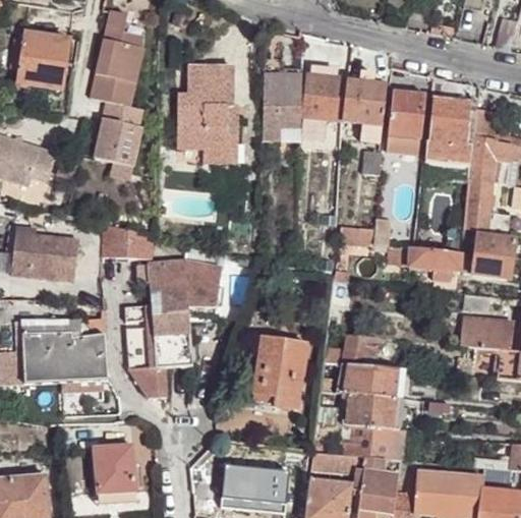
[(119,42),(122,32),(126,13),(109,8),(88,98),(109,103),(128,107),(142,48),(139,47),(119,42)]
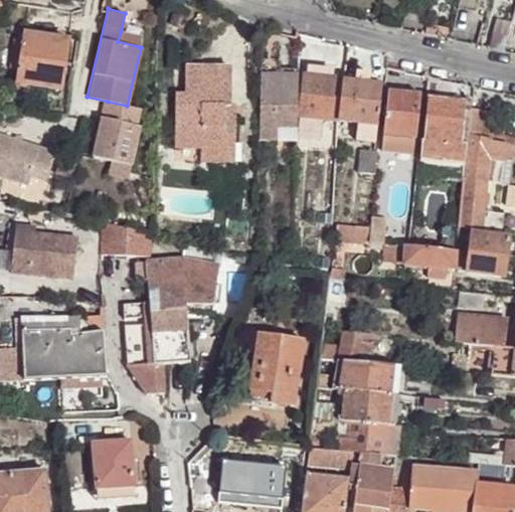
[(182,14),(173,11),(169,21),(179,24),(182,14)]
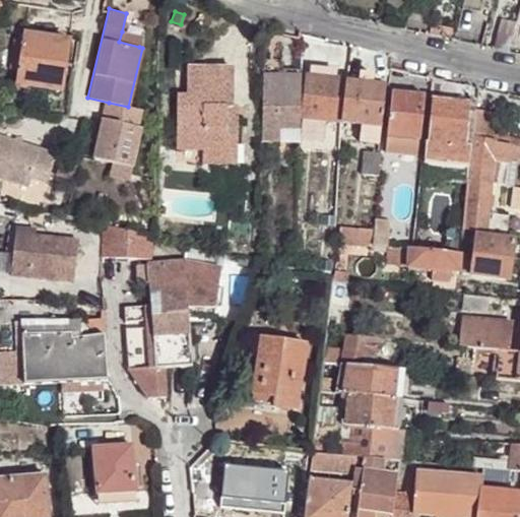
[(502,20),(495,47),(509,49),(516,24),(502,20)]
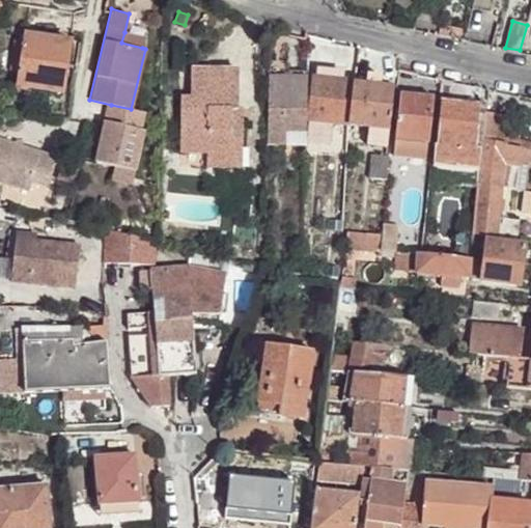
[(70,38),(23,31),(22,38),(16,37),(15,43),(14,43),(9,68),(17,70),(15,83),(60,89),(70,38)]
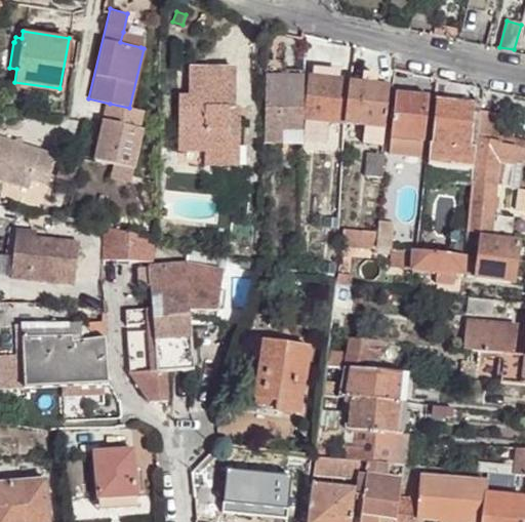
[(143,37),(123,32),(120,42),(140,47),(143,37)]
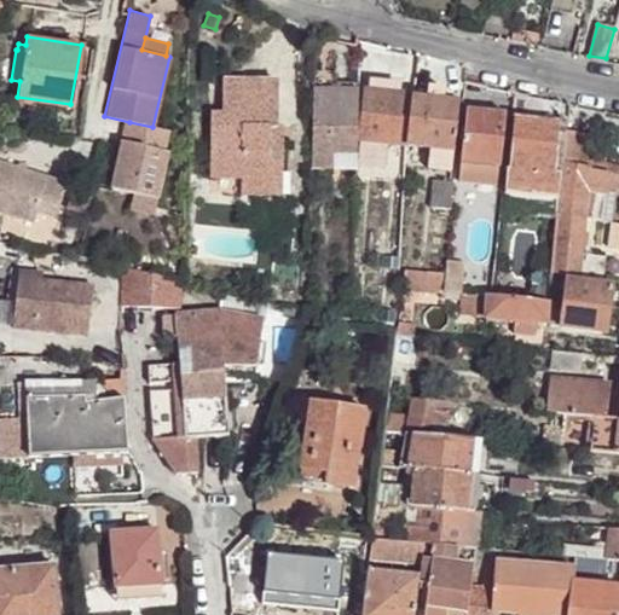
[(380,138),(406,140),(411,92),(404,91),(388,90),(391,76),(376,75),(375,88),(364,87),(359,135),(362,135),(360,154),(377,156),(380,138)]
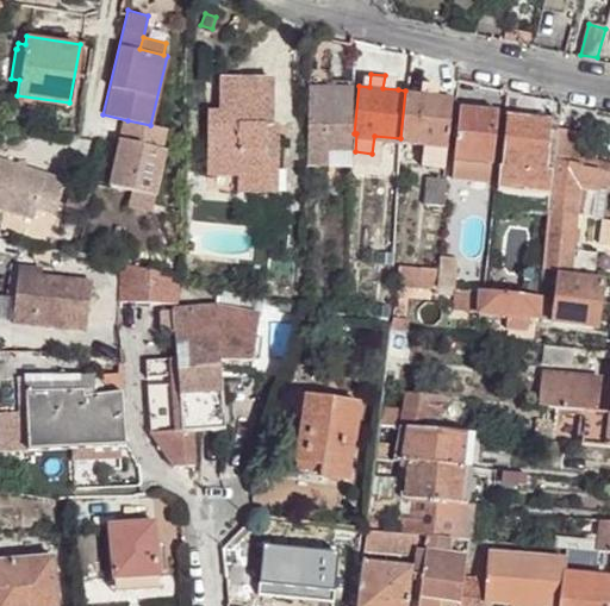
[(399,77),(385,75),(383,88),(398,89),(399,77)]
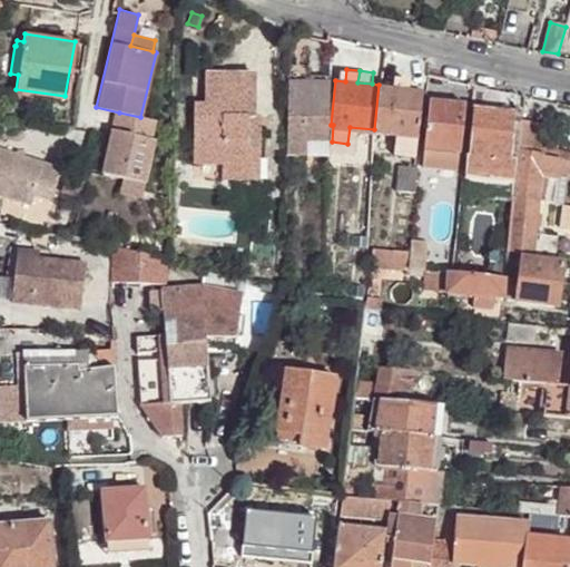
[(218,173),(247,174),(248,152),(256,152),(256,132),(254,133),(255,74),(204,72),(203,101),(192,101),(190,158),(218,159),(218,173)]
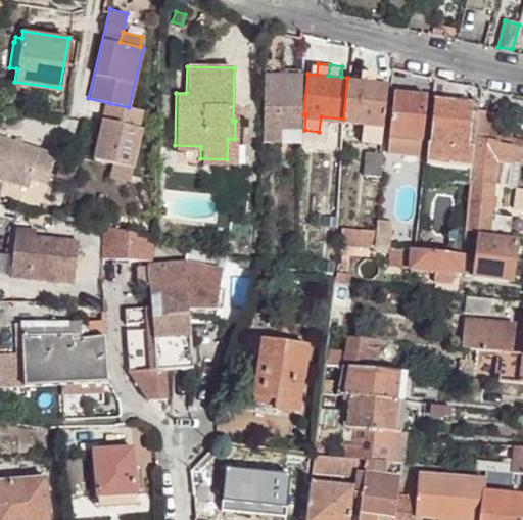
[(347,78),(343,119),(367,122),(365,138),(379,139),(381,124),(383,124),(386,83),(374,81),(375,71),(362,69),(361,79),(347,78)]
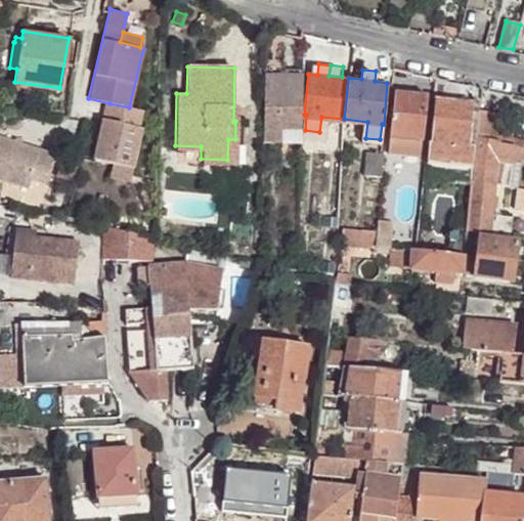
[(268,114),(303,115),(303,74),(264,73),(263,130),(269,131),(268,114)]
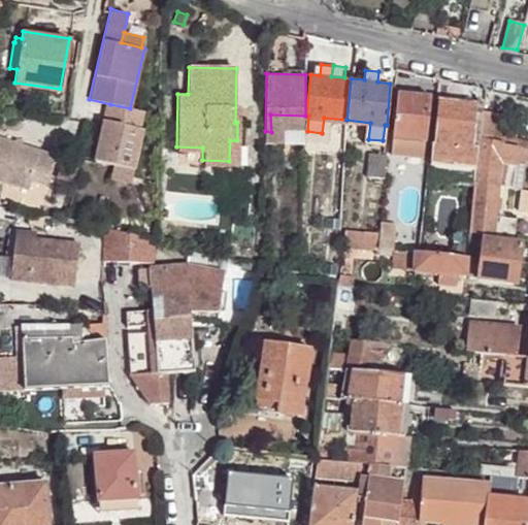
[(397,89),(391,153),(425,156),(430,94),(397,89)]
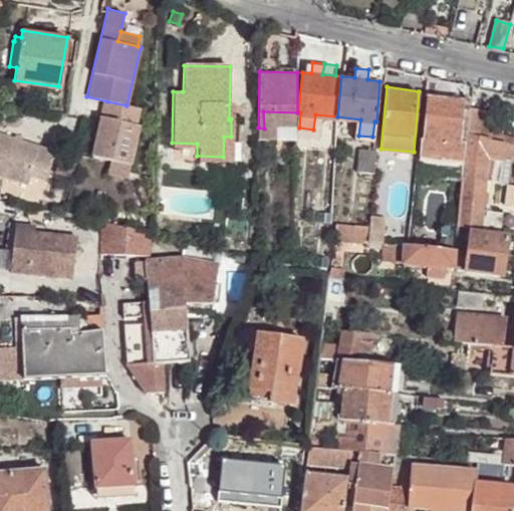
[(428,95),(423,138),(435,139),(458,142),(464,100),(428,95)]
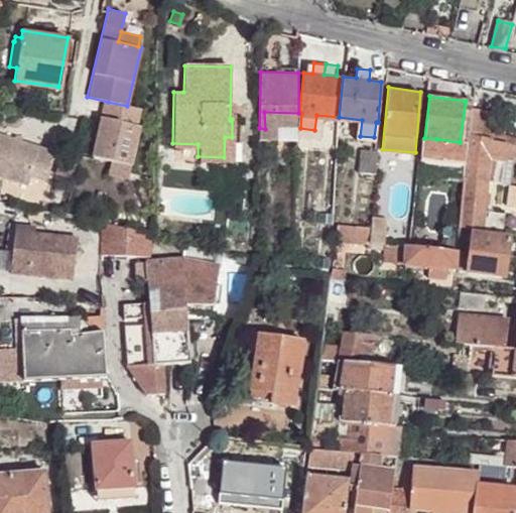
[(108,102),(104,118),(140,127),(144,110),(127,106),(108,102)]
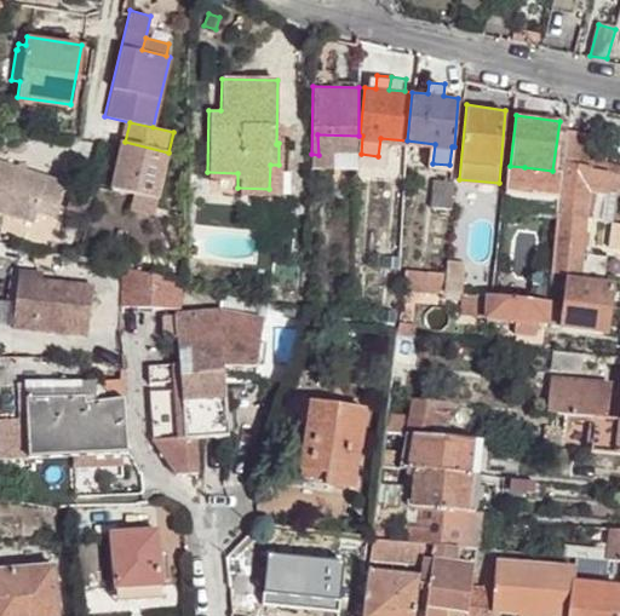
[(567,127),(563,159),(619,171),(619,163),(596,157),(602,133),(567,127)]
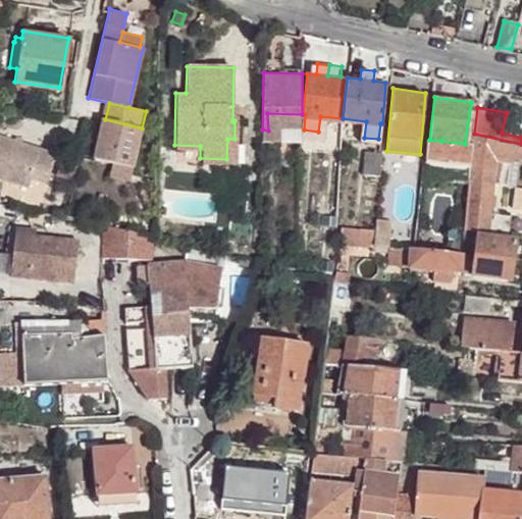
[(105,119),(96,157),(133,166),(142,128),(105,119)]
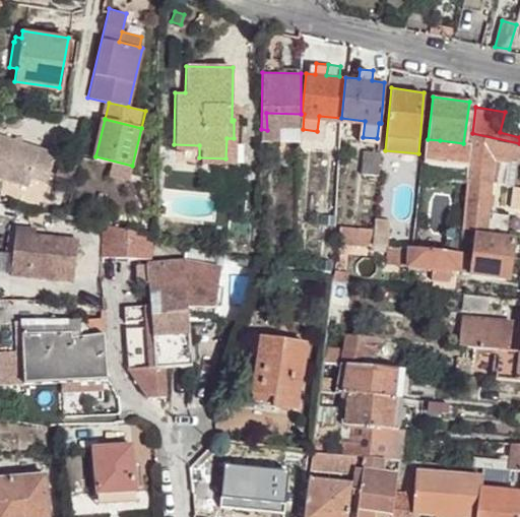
[(493,180),(507,183),(511,158),(519,159),(519,143),(472,133),(470,133),(466,176),(493,180)]
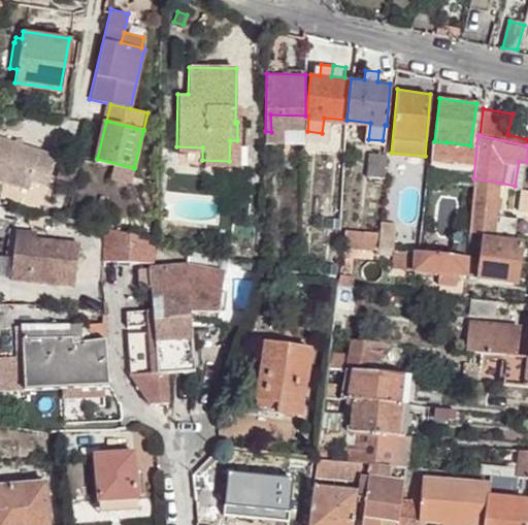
[(0,137),(0,179),(29,189),(32,181),(47,185),(57,156),(0,137)]
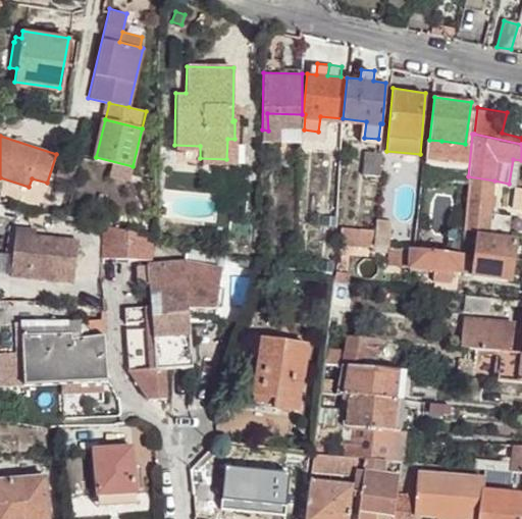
[(441,141),(429,140),(428,153),(439,155),(441,141)]
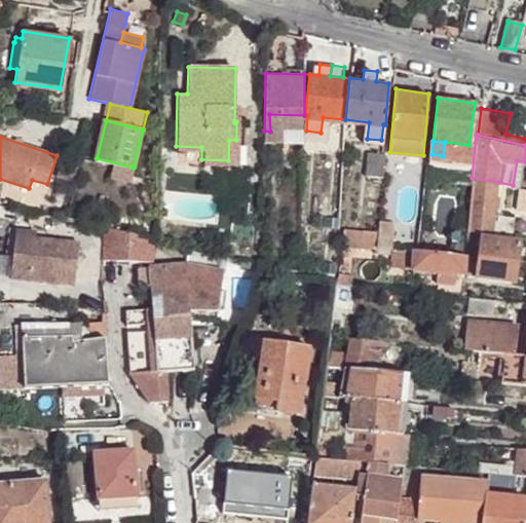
[(367,172),(383,174),(385,151),(369,149),(367,172)]
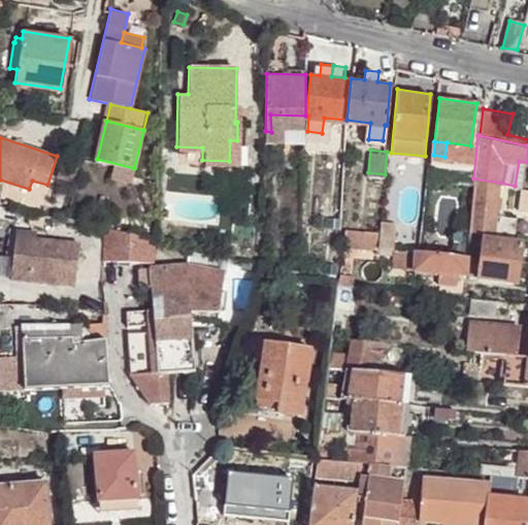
[(494,234),(515,237),(517,219),(496,216),(500,183),(473,178),(471,229),(494,234)]
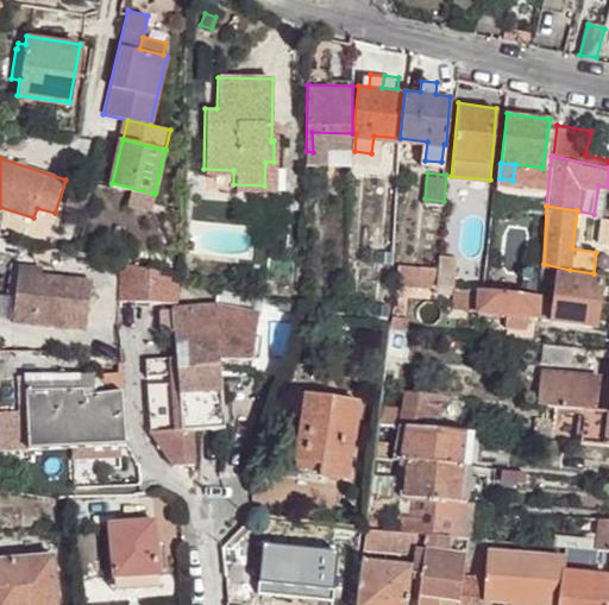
[(435,281),(454,282),(457,253),(438,252),(437,265),(435,281)]
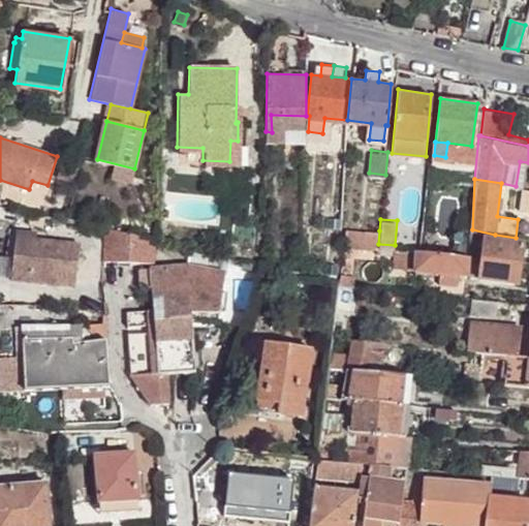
[(377,246),(378,244),(379,230),(345,226),(343,242),(377,246)]
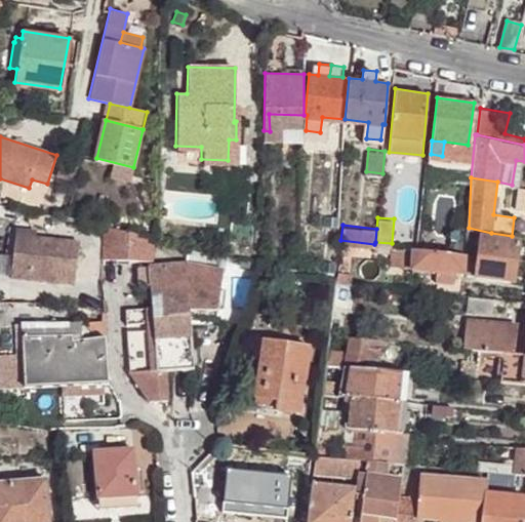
[(151,261),(152,240),(104,226),(102,256),(104,256),(151,261)]
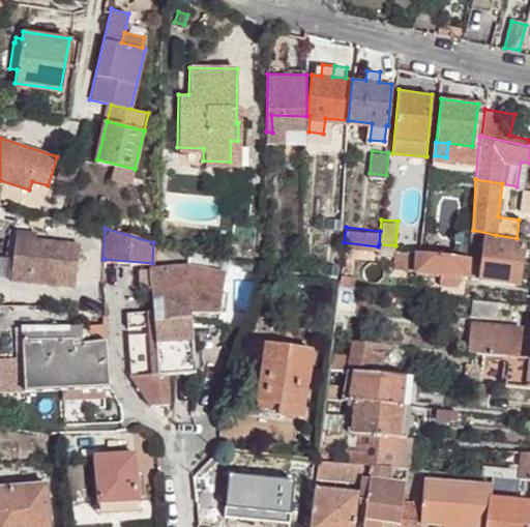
[(495,239),(496,235),(473,230),(471,242),(484,245),(479,277),(519,284),(524,243),(495,239)]
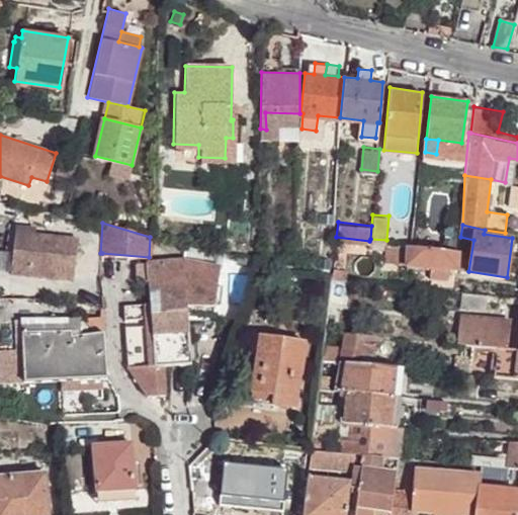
[(17,230),(12,272),(59,278),(59,273),(75,275),(80,238),(36,233),(17,230)]
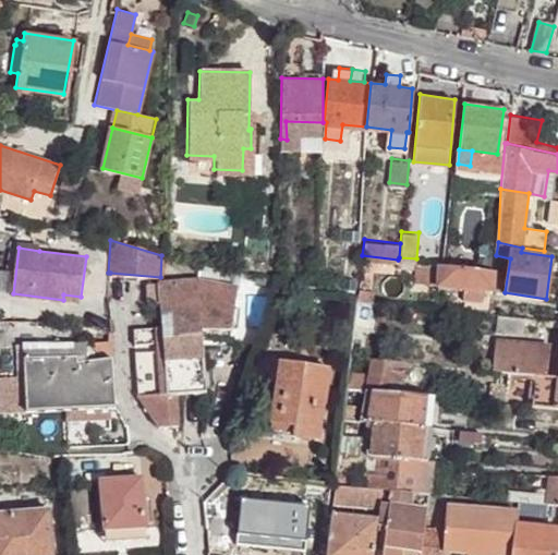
[(501,272),(494,269),(445,261),(440,261),(439,282),(501,290),(501,272)]
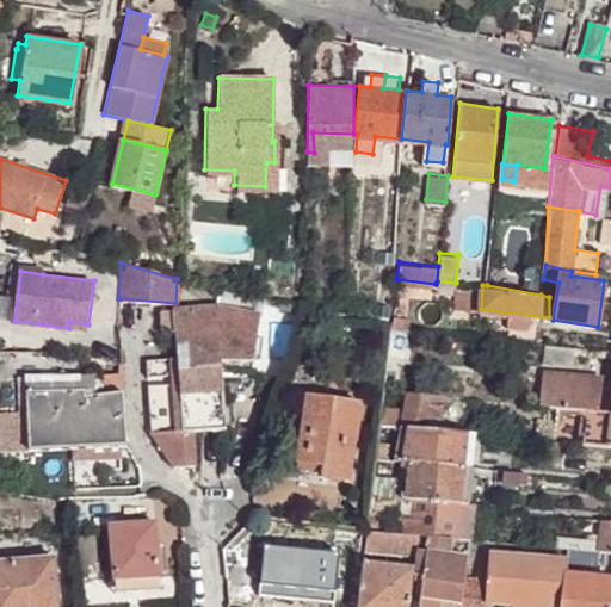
[(224,427),(221,372),(248,372),(252,357),(259,358),(263,336),(255,335),(259,314),(215,305),(160,309),(160,330),(174,329),(177,355),(146,358),(147,375),(178,372),(178,381),(147,382),(150,429),(173,465),(193,464),(191,429),(224,427)]
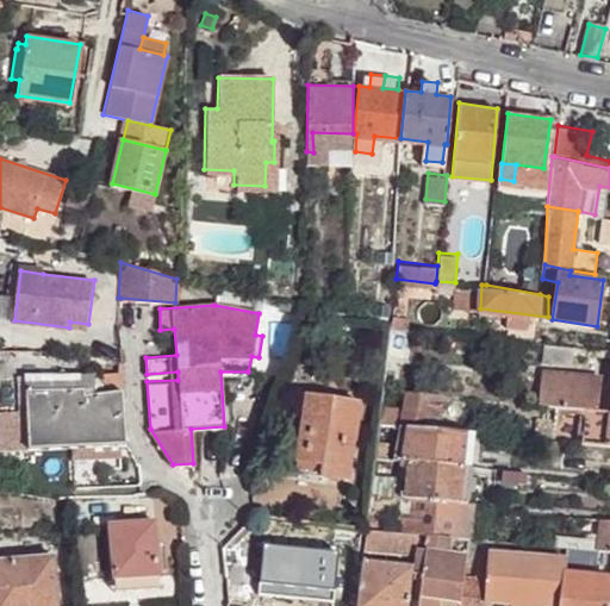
[(391,318),(390,325),(404,326),(405,314),(392,312),(391,318)]
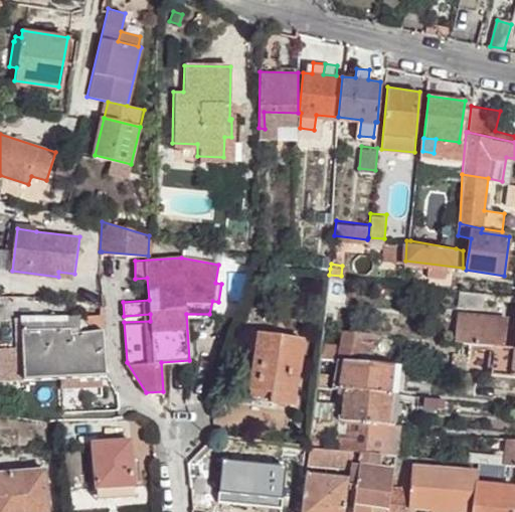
[(342,266),(341,276),(355,277),(357,267),(342,266)]
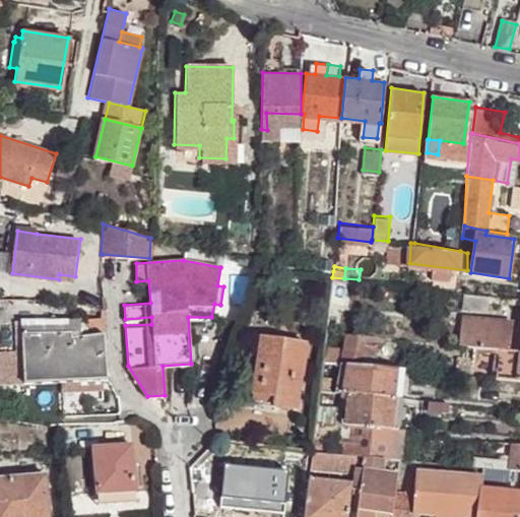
[(459,342),(500,347),(519,349),(519,298),(475,294),(474,309),(499,312),(500,308),(519,310),(519,343),(510,343),(513,322),(448,315),(446,332),(458,334),(459,342)]
